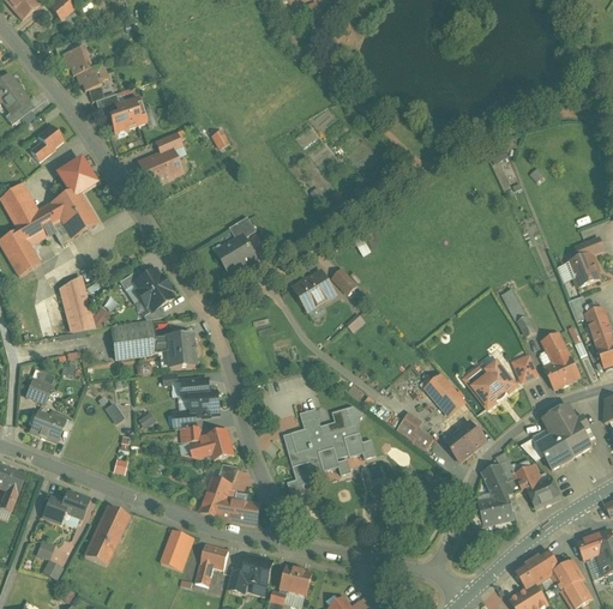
[(5,0),(22,18),(38,4),(35,0),(5,0)]
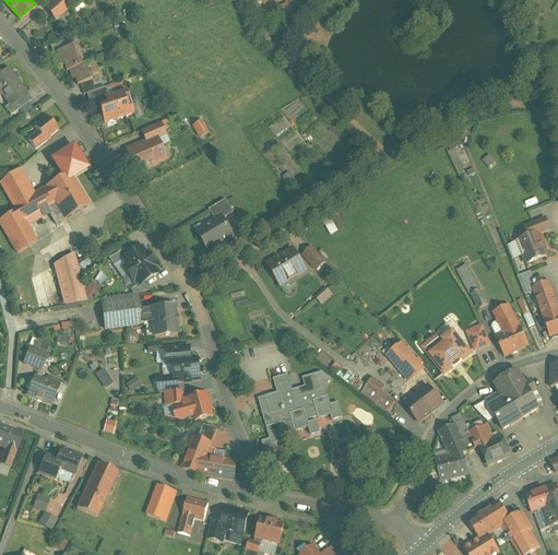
[(51,0),(45,6),(55,16),(67,6),(62,0),(51,0)]
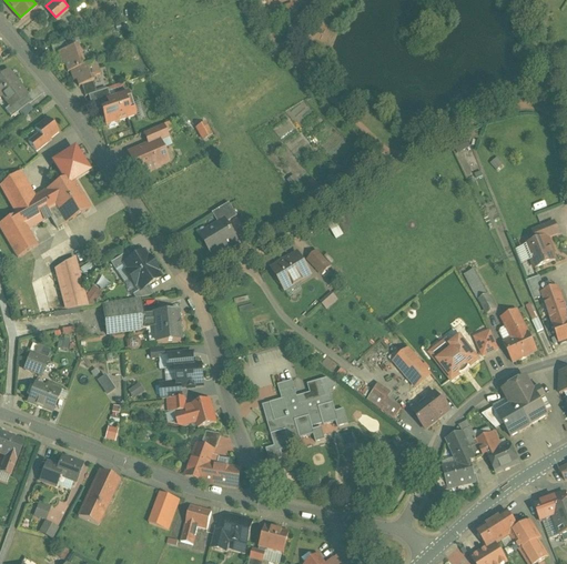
[(64,39),(50,43),(53,51),(57,50),(57,49),(67,46),(64,39)]
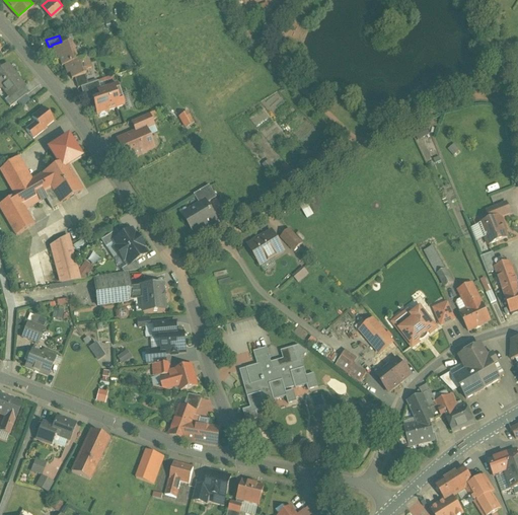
[(61,42),(52,45),(52,46),(55,56),(58,56),(61,64),(63,63),(76,58),(70,39),(61,42)]
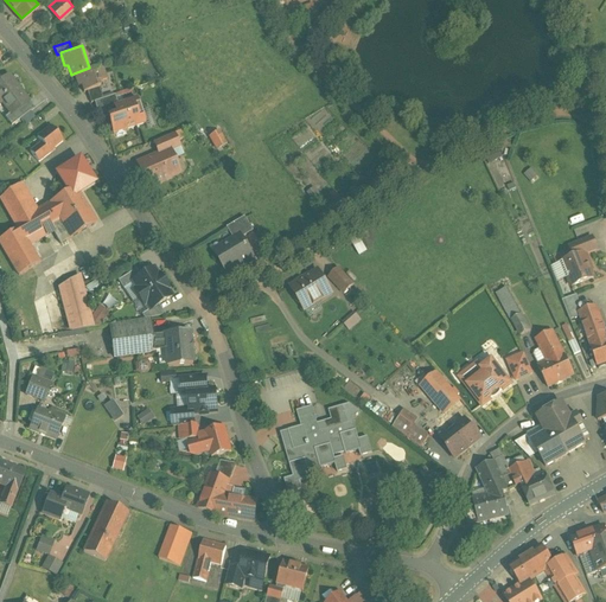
[(101,63),(89,68),(74,74),(76,81),(80,81),(83,89),(87,88),(99,84),(97,79),(106,77),(101,63)]
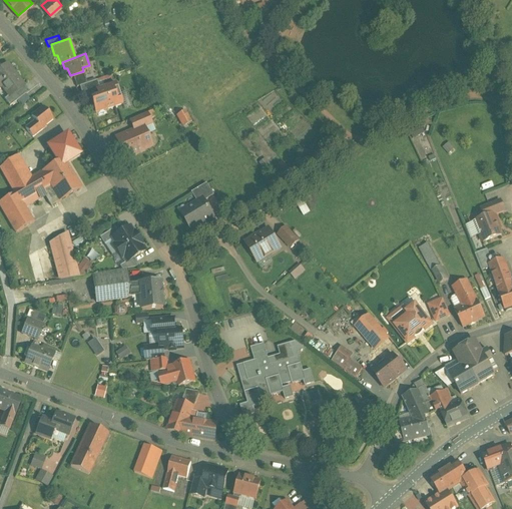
[(17,76),(7,62),(0,67),(0,82),(1,82),(9,92),(3,96),(9,103),(25,91),(15,78),(17,76)]
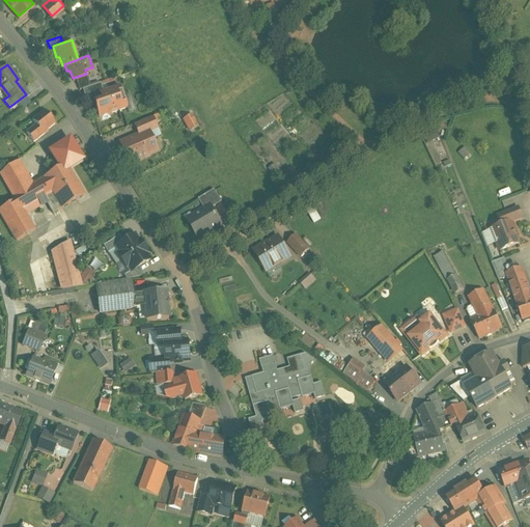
[(86,74),(76,77),(79,87),(82,86),(89,83),(86,74)]
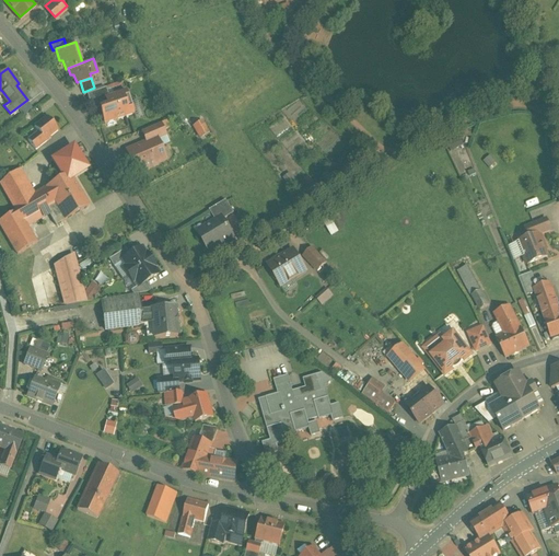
[(94,88),(86,91),(89,99),(91,99),(94,106),(99,105),(106,102),(104,94),(107,93),(105,84),(94,88)]
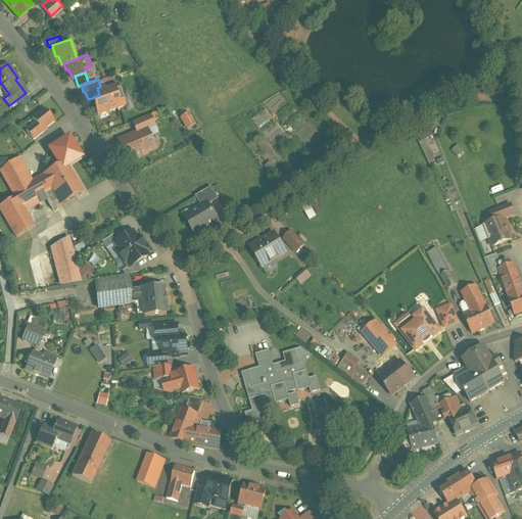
[(100,87),(97,88),(99,95),(92,98),(97,112),(125,103),(116,81),(100,87)]
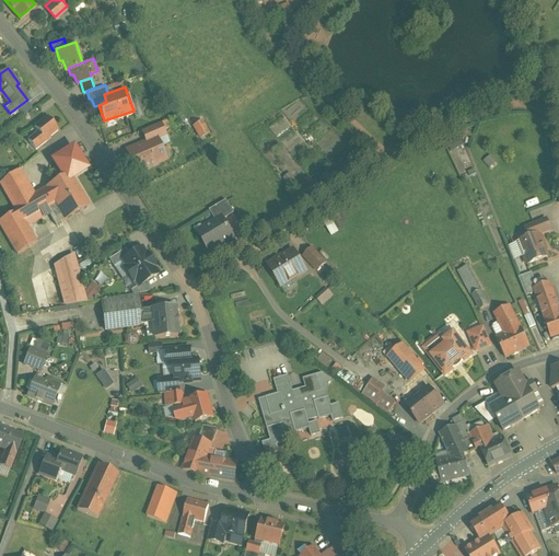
[(46,113),(34,124),(37,128),(27,137),(35,147),(45,138),(45,137),(57,127),(51,119),(53,118),(48,113),(47,114),(46,113)]
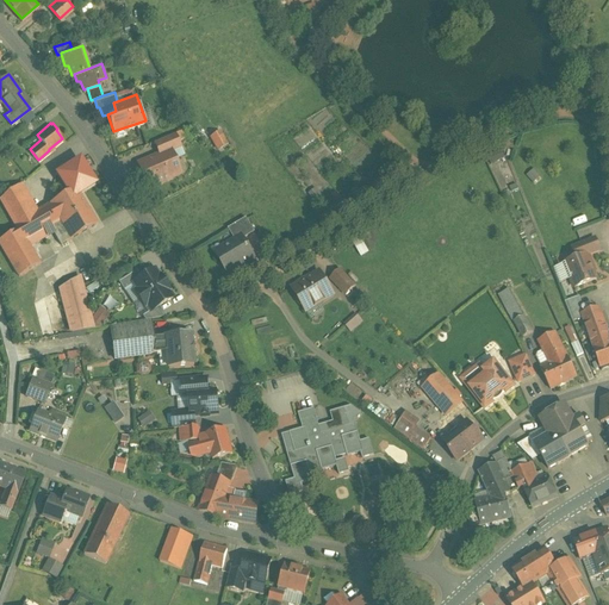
[(218,129),(210,133),(217,145),(225,141),(218,129)]
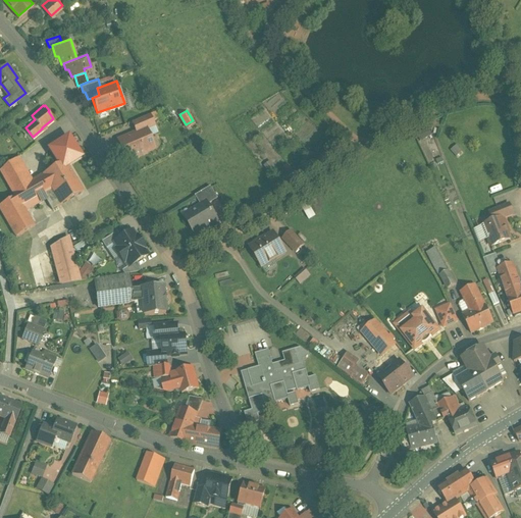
[(148,111),(132,118),(136,130),(145,125),(145,126),(153,123),(148,111)]
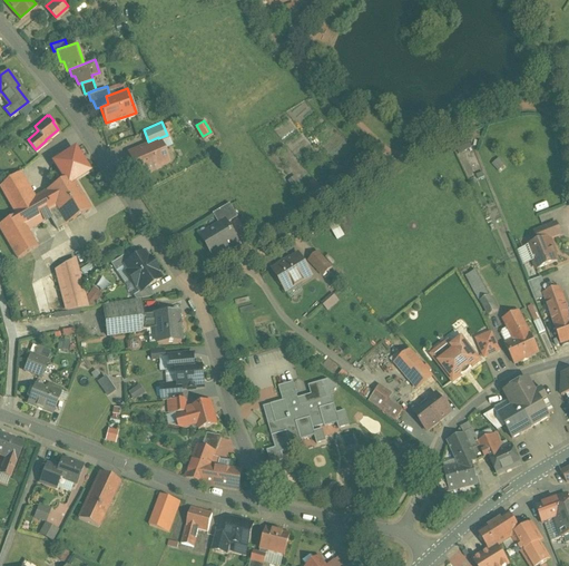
[(148,142),(128,150),(138,172),(165,160),(160,149),(163,148),(158,138),(158,137),(148,142)]
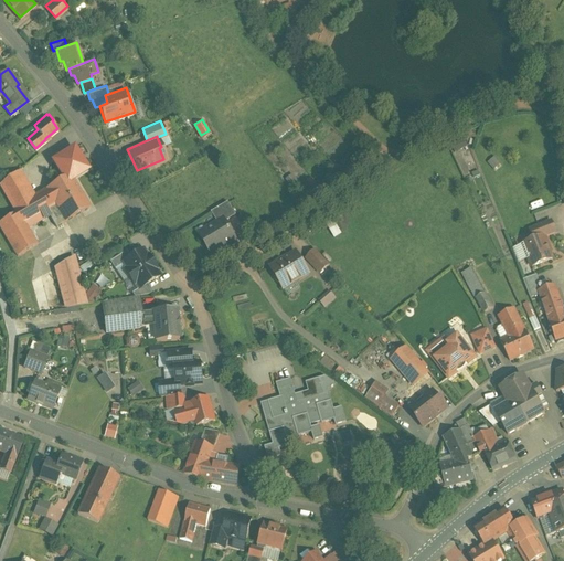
[(73,145),(52,158),(63,176),(66,180),(72,177),(87,168),(73,145)]
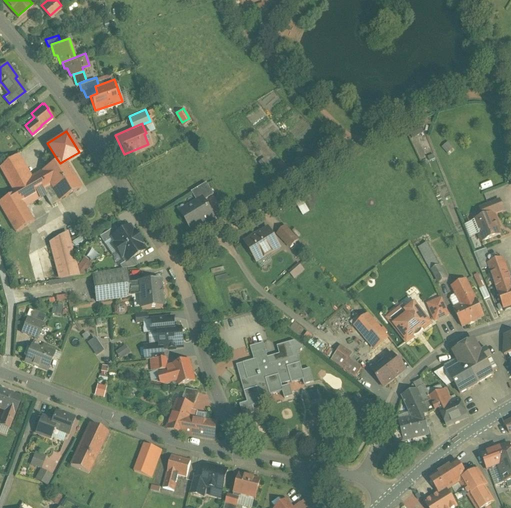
[(13,154),(0,164),(0,165),(0,190),(4,196),(0,198),(0,203),(15,229),(32,219),(21,199),(43,187),(51,202),(80,185),(65,160),(60,163),(57,159),(33,173),(27,177),(22,168),(13,154)]
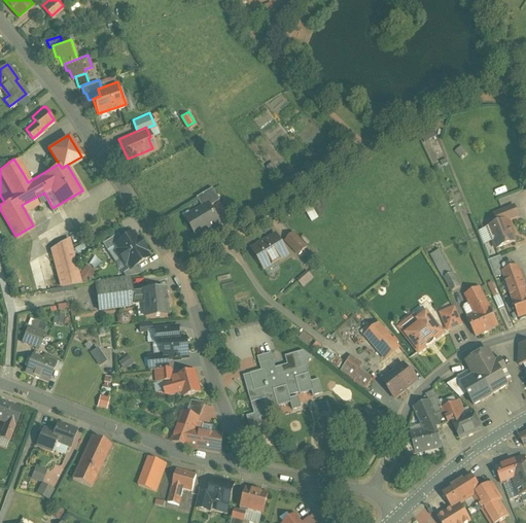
[(34,178),(29,169),(23,173),(28,182),(34,178)]
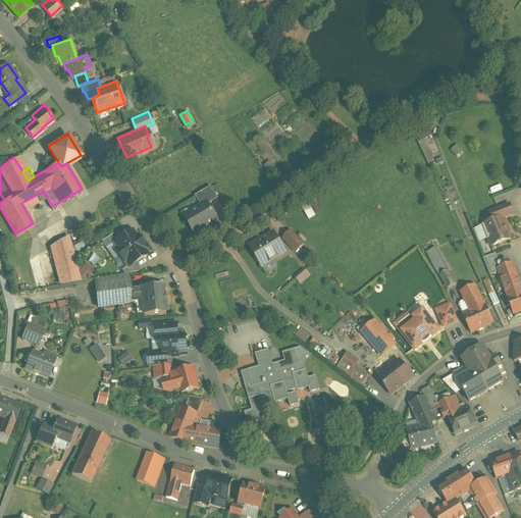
[(210,183),(194,193),(200,203),(205,200),(207,202),(217,196),(210,183)]
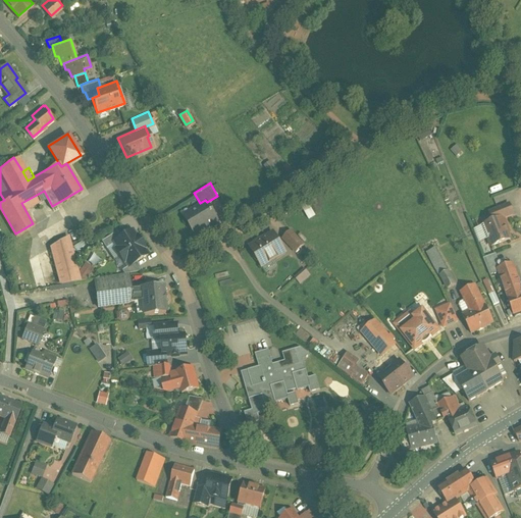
[(200,203),(184,212),(195,231),(216,218),(207,202),(205,200),(200,203)]
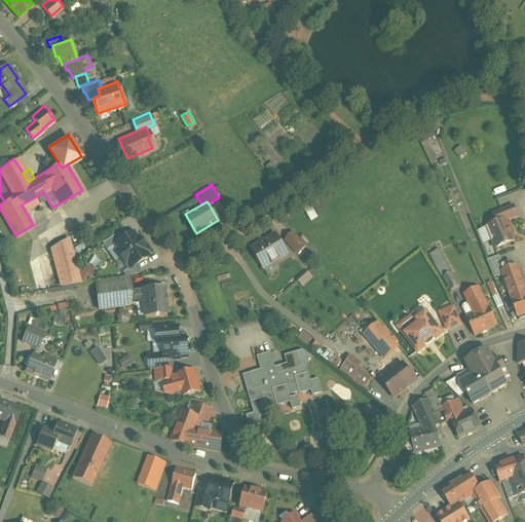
[(512,202),(492,211),(496,220),(504,217),(505,218),(517,213),(512,202)]
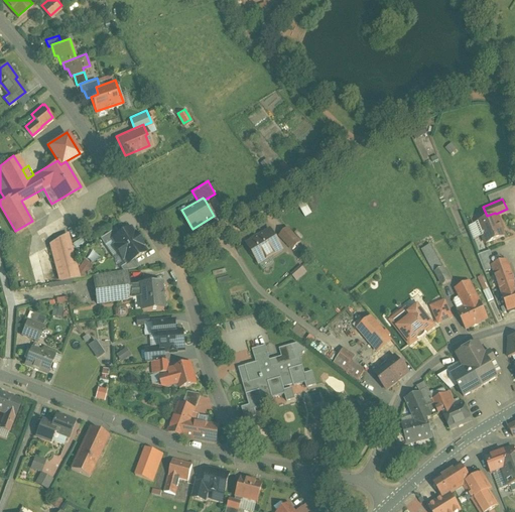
[(487,216),(477,220),(485,241),(503,233),(496,214),(495,213),(487,216)]
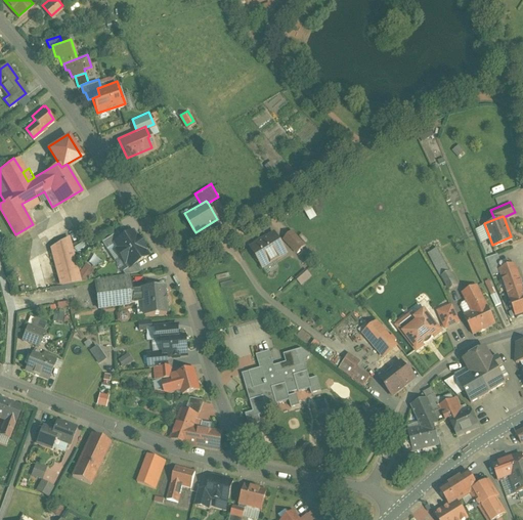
[(121,235),(114,240),(114,241),(117,246),(115,247),(119,254),(140,240),(136,233),(135,233),(132,228),(121,235)]
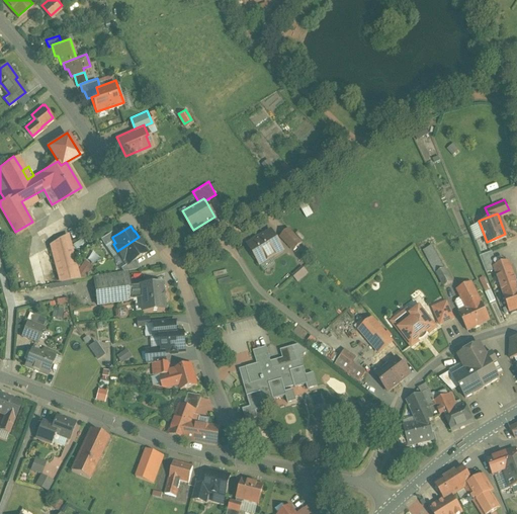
[(115,227),(100,237),(104,243),(112,238),(112,237),(119,233),(115,227)]
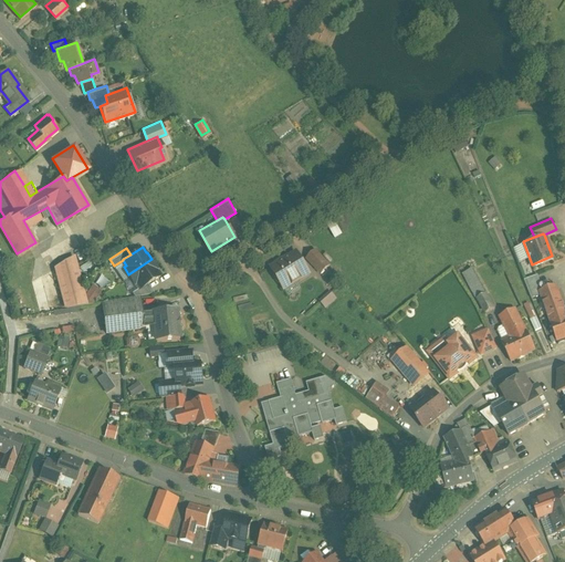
[(328,262),(315,248),(306,256),(320,270),(328,262)]
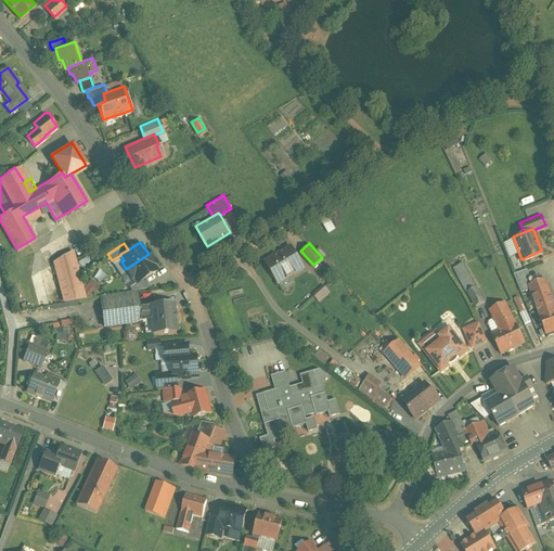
[(290,244),(265,259),(269,266),(268,268),(271,273),(273,274),(278,281),(303,266),(290,244)]
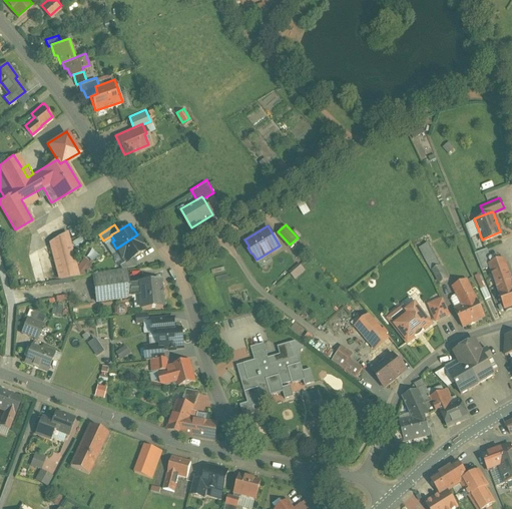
[(66,231),(50,240),(59,277),(77,274),(77,273),(66,231)]
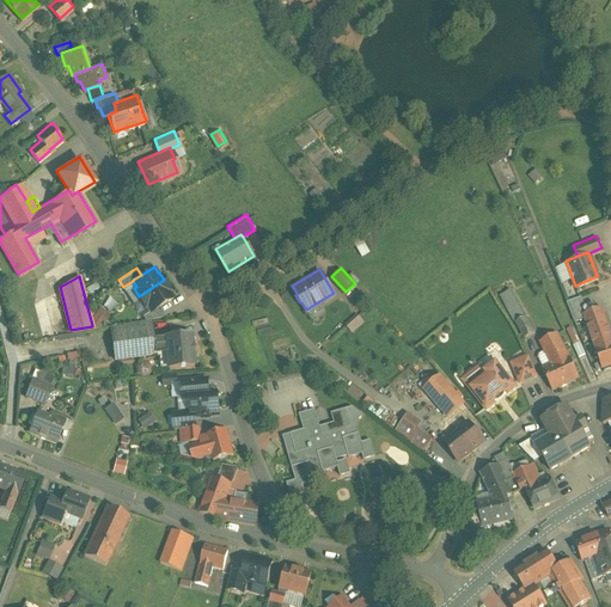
[(164,280),(139,296),(144,305),(147,302),(151,308),(151,310),(159,304),(172,295),(169,289),(170,288),(164,280)]
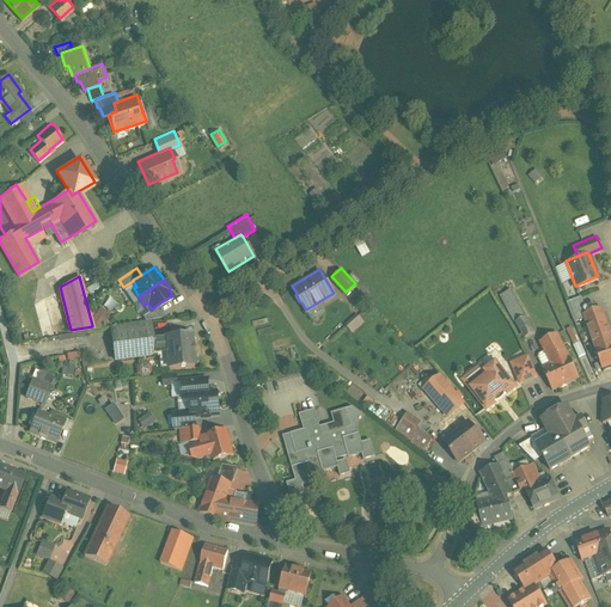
[(533,330),(509,287),(500,292),(524,335),(533,330)]
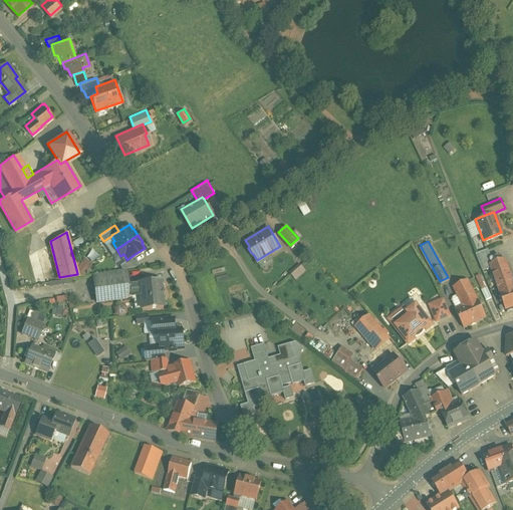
[(488,247),(475,251),(478,259),(490,255),(488,247)]
